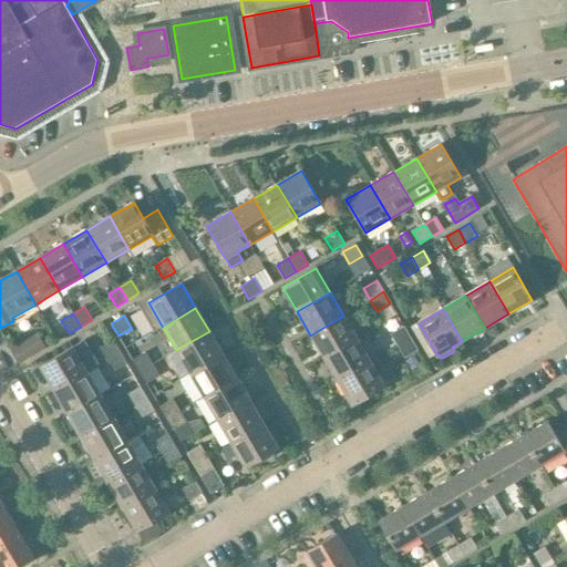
[(310,336),(323,358),(357,339),(343,316),(310,336)]
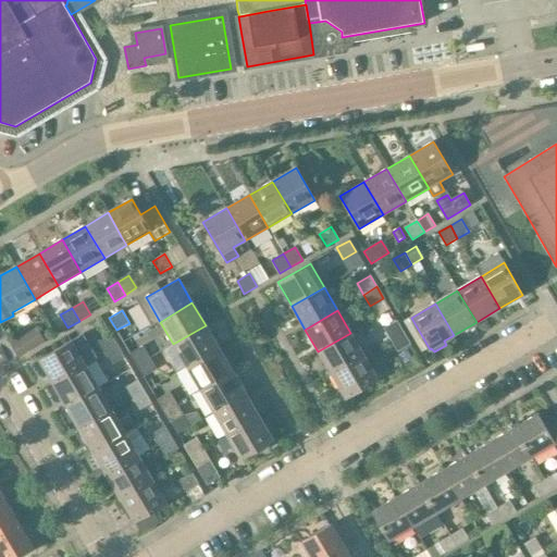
[(384,330),(391,341),(403,333),(397,321),(384,330)]
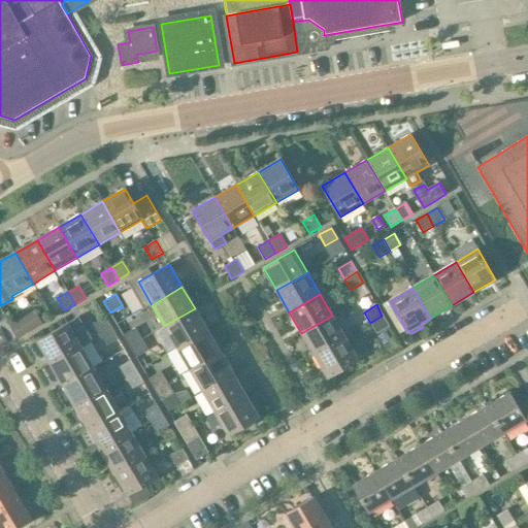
[(164,326),(177,348),(207,330),(195,308),(164,326)]
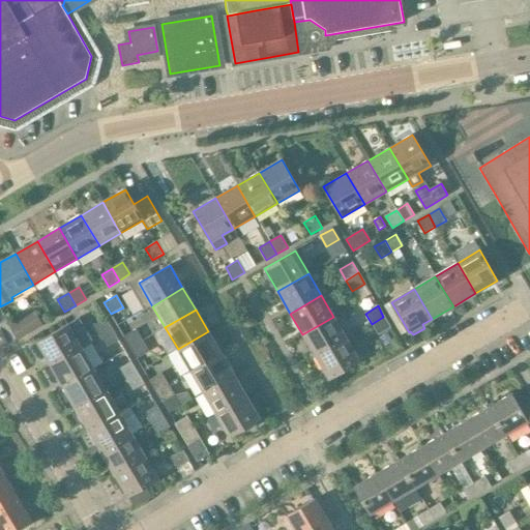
[(10,328),(18,340),(31,332),(42,325),(35,313),(24,320),(10,328)]
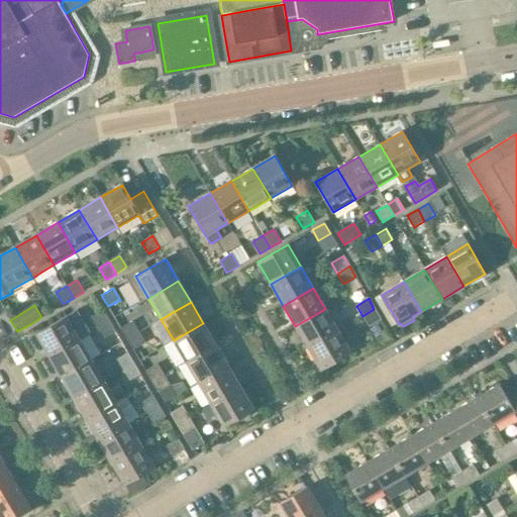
[(295,326),(308,348),(337,330),(325,309),(295,326)]
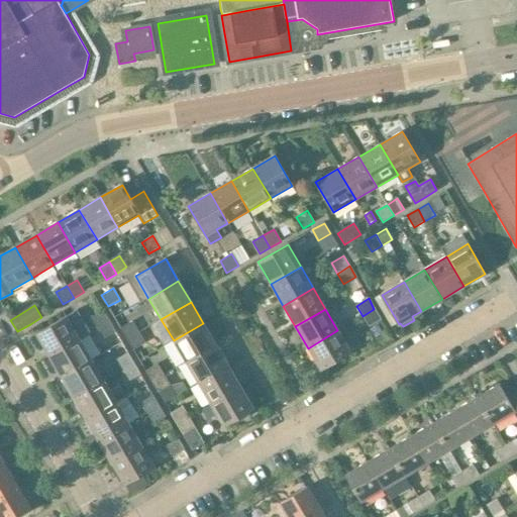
[(374,309),(363,316),(369,326),(380,319),(374,309)]
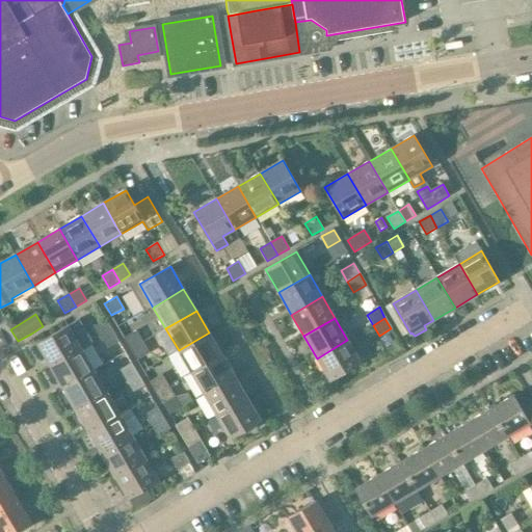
[(51,367),(81,348),(91,342),(79,320),(37,344),(51,367)]
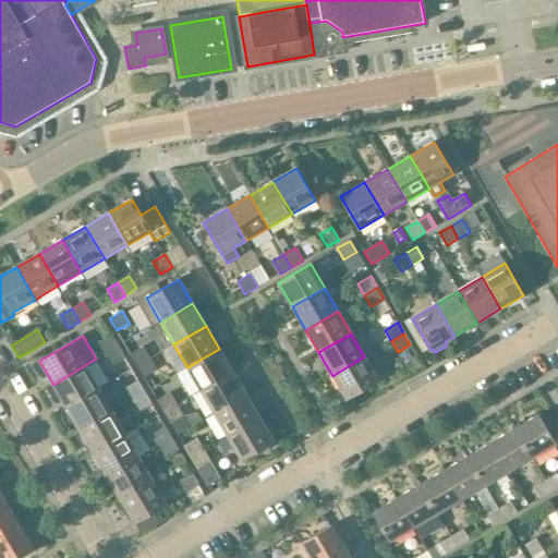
[(98,343),(105,354),(118,348),(111,336),(98,343)]
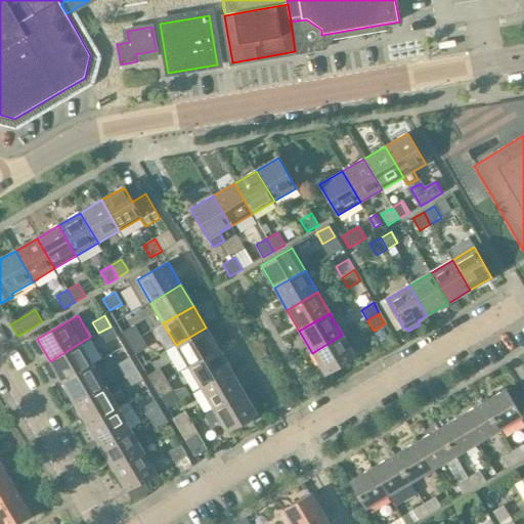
[(122,333),(129,344),(140,337),(134,325),(122,333)]
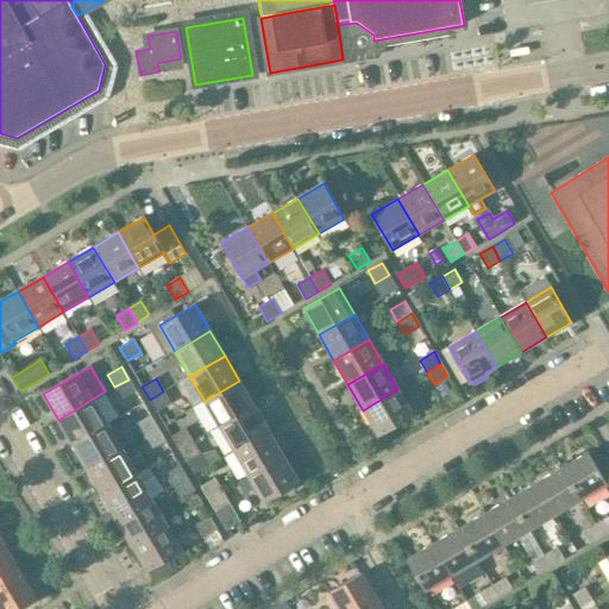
[(129,380),(114,387),(121,400),(136,391),(129,380)]
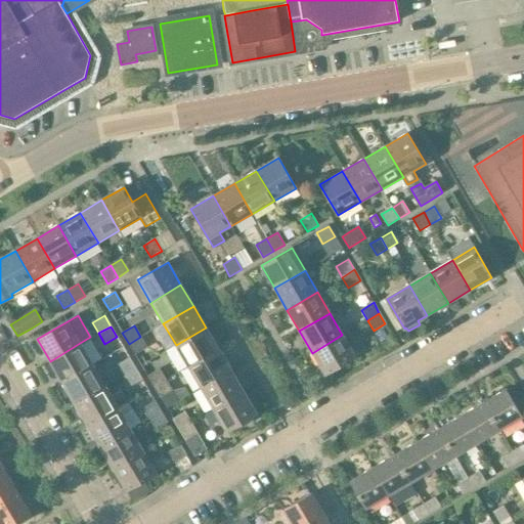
[(176,345),(188,367),(219,349),(206,328),(176,345)]
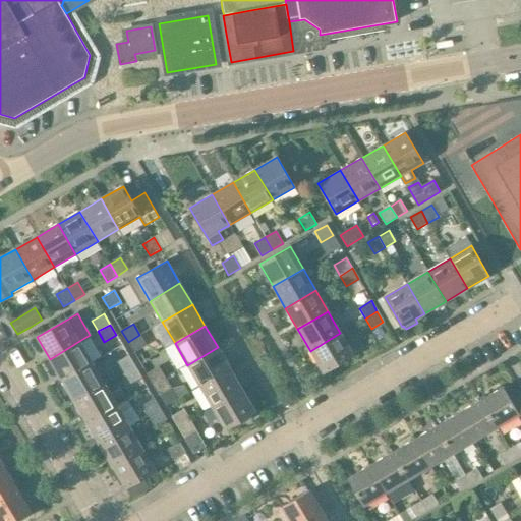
[(340,333),(310,351),(324,372),(353,355),(340,333)]
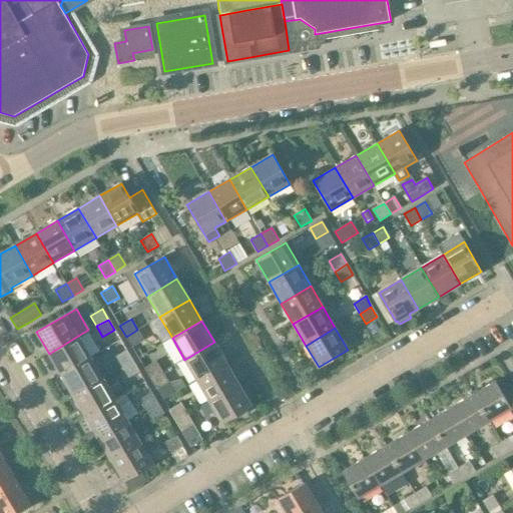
[(137,330),(126,337),(132,347),(143,340),(137,330)]
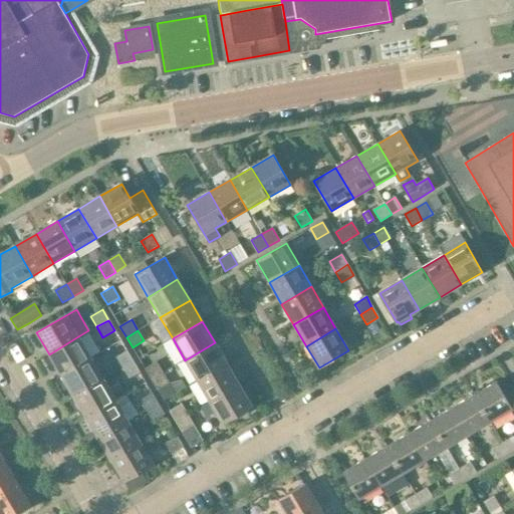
[(49,354),(61,374),(91,357),(78,336),(49,354)]
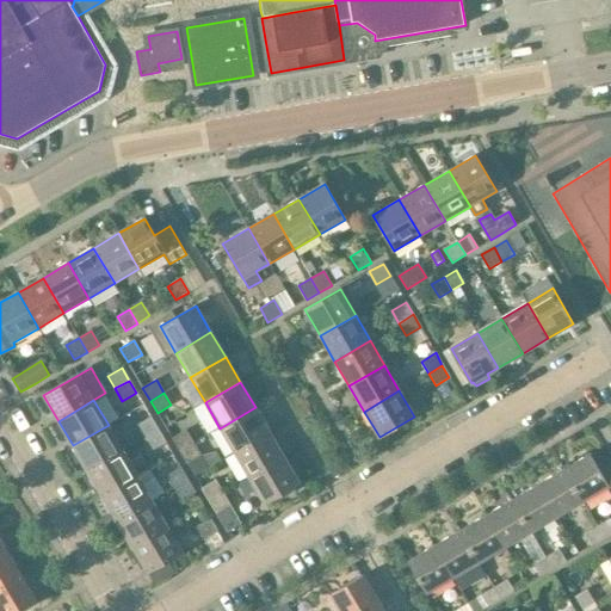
[(220,429),(234,452),(270,432),(255,407),(220,429)]
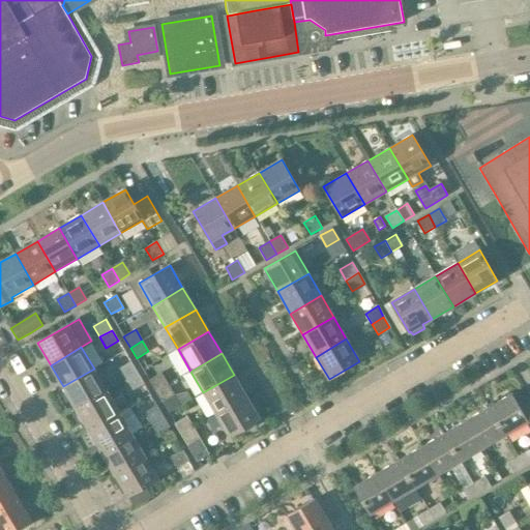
[(119,370),(125,380),(137,374),(130,362),(119,370)]
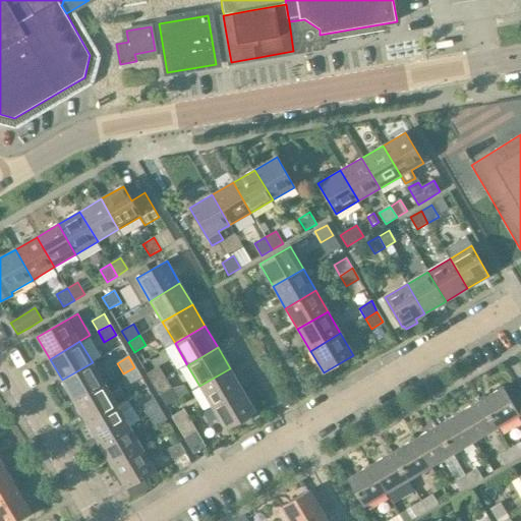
[(62,380),(57,383),(63,395),(69,392),(74,402),(105,385),(93,362),(62,380)]
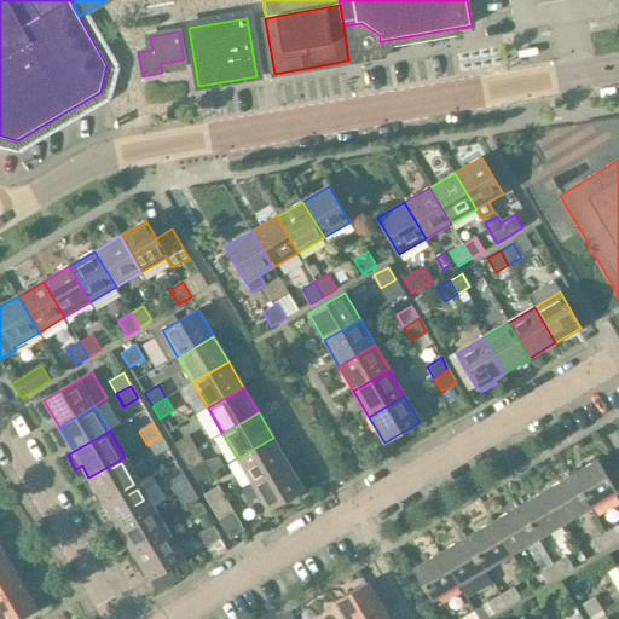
[(174,444),(183,457),(196,449),(189,435),(174,444)]
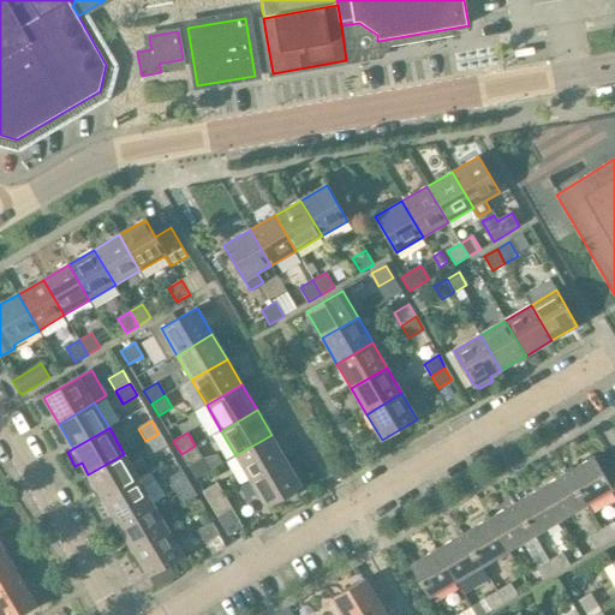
[(159,434),(145,441),(153,454),(167,446),(159,434)]
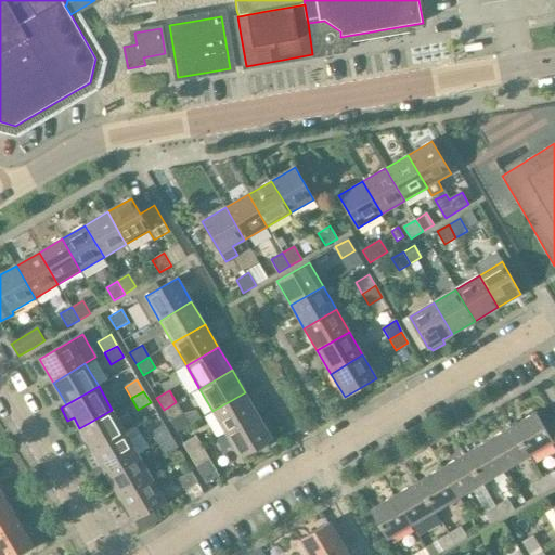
[(213,411),(226,434),(258,415),(245,392),(213,411)]
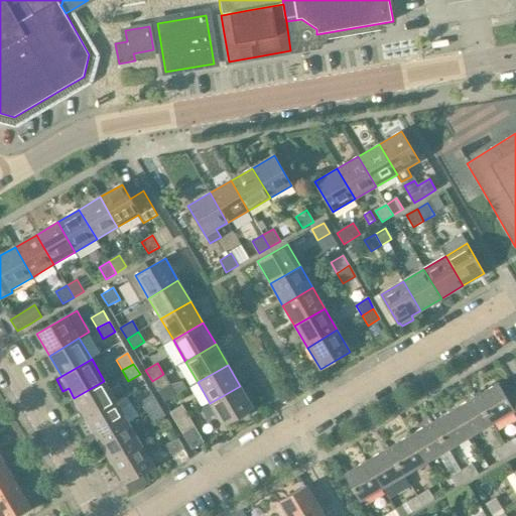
[(163,374),(152,381),(157,391),(169,384),(163,374)]
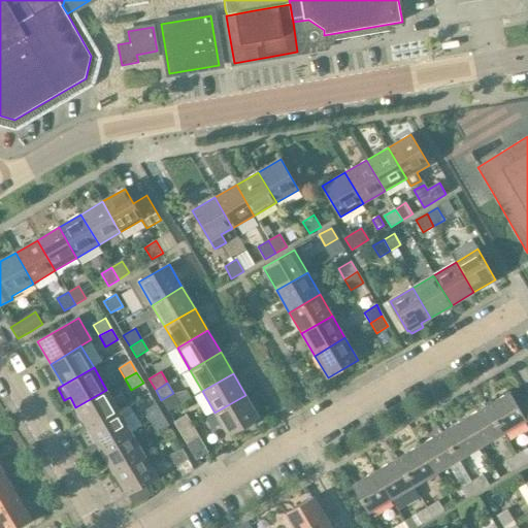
[(83,419),(89,429),(114,414),(120,411),(106,390),(70,410),(77,422),(83,419)]
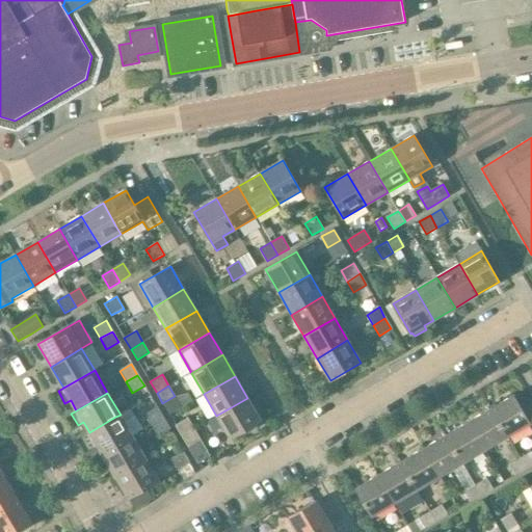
[(513,396),(490,409),(507,437),(530,424),(513,396)]
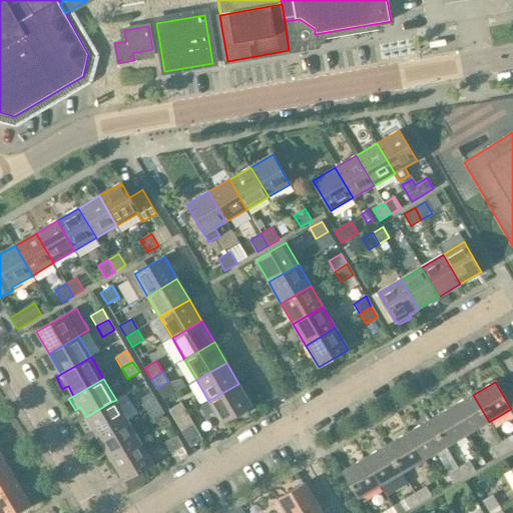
[(214,411),(222,423),(251,406),(238,384),(208,401),(199,407),(205,416),(214,411)]
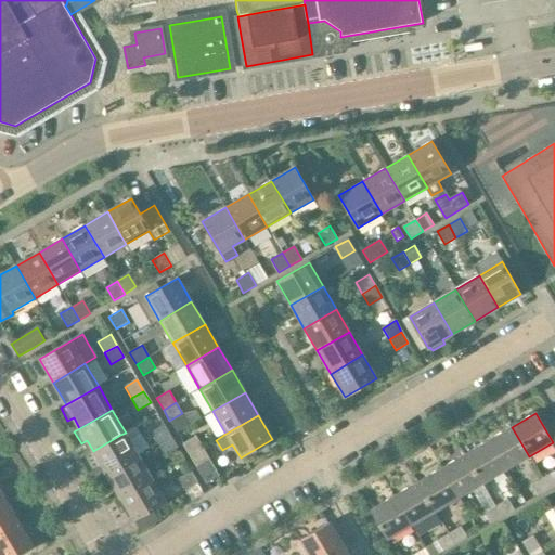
[(151,433),(157,443),(170,436),(164,425),(151,433)]
